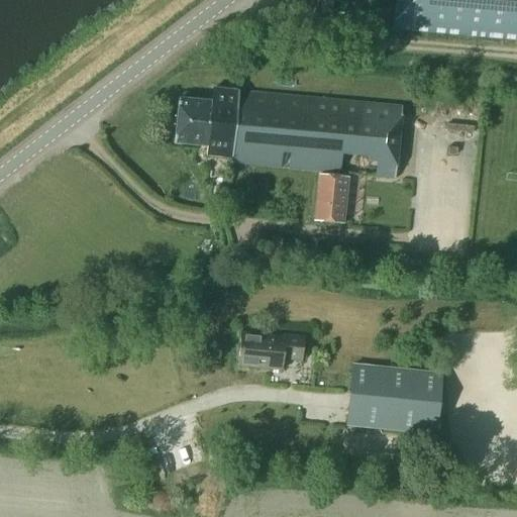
[(516,0),(395,0),(393,29),(516,39),(516,0)]
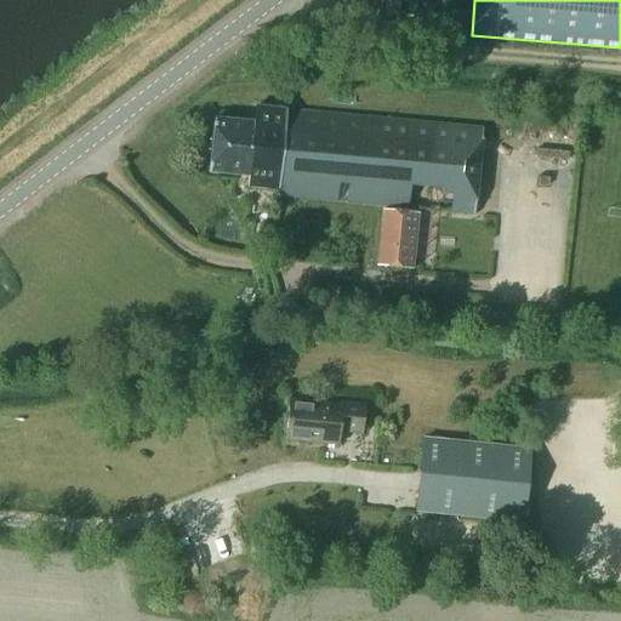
[(416,209),(474,215),(483,129),(255,107),(254,124),(215,119),(209,172),(249,176),(248,187),(278,191),(277,197),(382,205),(416,209)]
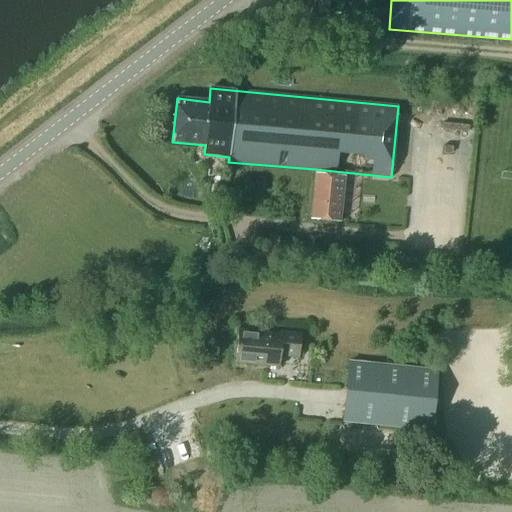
[(338,221),(343,175),(315,172),(310,218),(338,221)]
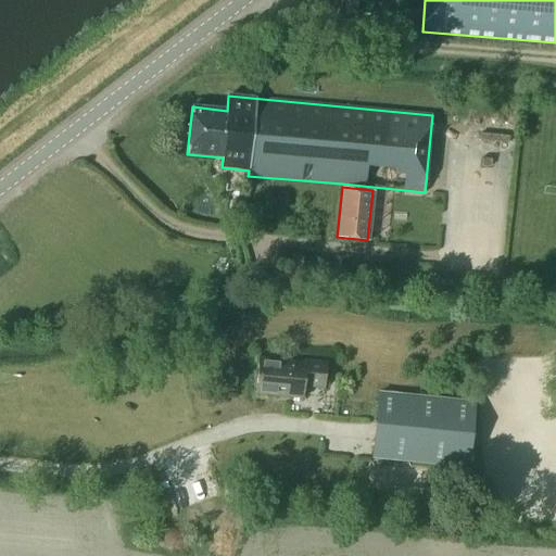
[(303,387),(324,389),(326,363),(304,361),(304,363),(258,357),(255,392),(302,399),(303,387)]
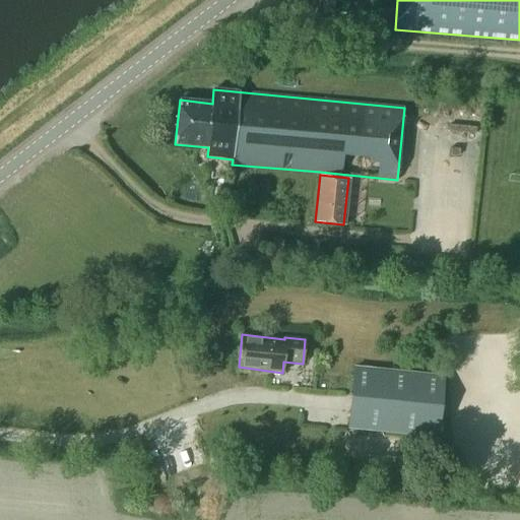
[(444,377),(354,368),(348,429),(438,437),(444,377)]
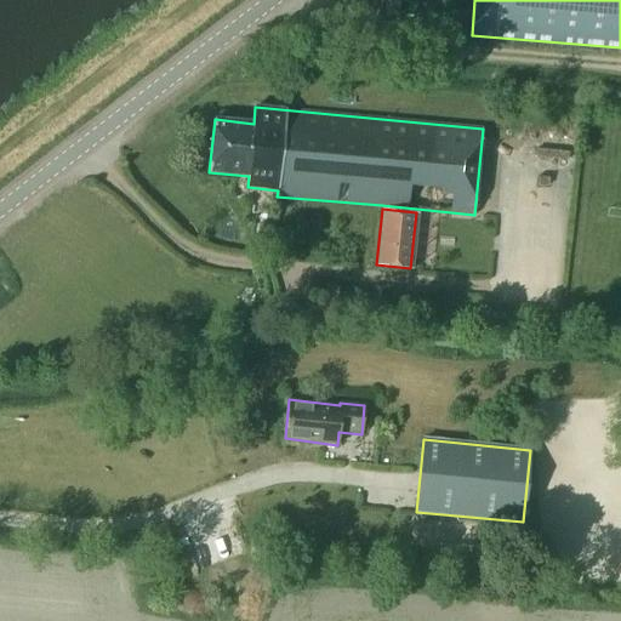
All buildings are outlined.
